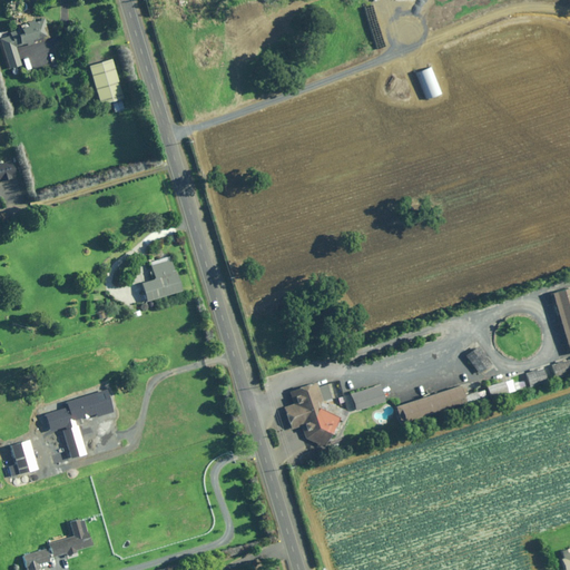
[(36,20),(26,22),(27,23),(20,26),(20,29),(9,32),(10,35),(0,37),(0,42),(9,70),(21,66),(16,48),(27,43),(27,46),(45,40),(43,37),(48,36),(45,27),(48,26),(46,19),(36,22),(36,20)]
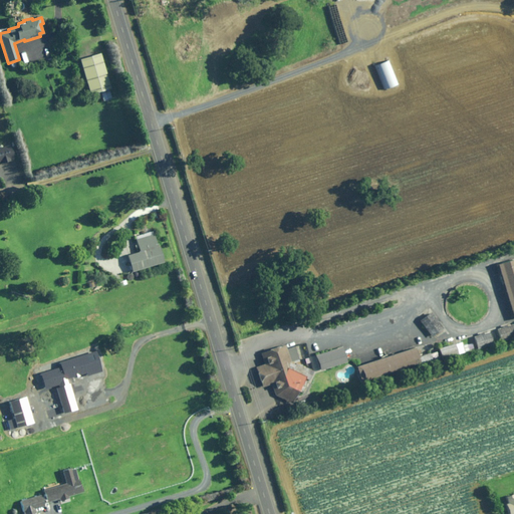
[(80,58),(90,94),(100,91),(102,101),(114,98),(101,52),(80,58)]
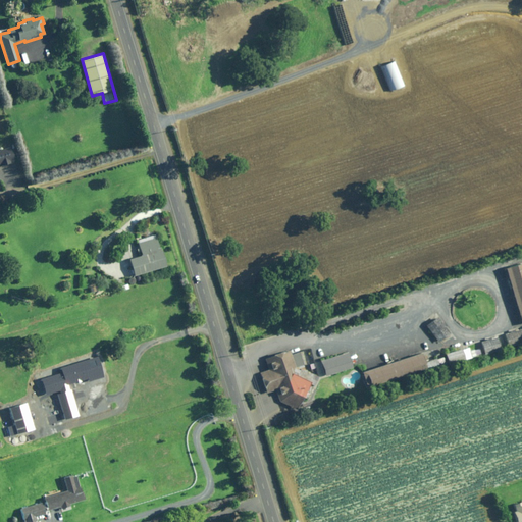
[(396,61),(380,66),(389,91),(405,86),(396,61)]
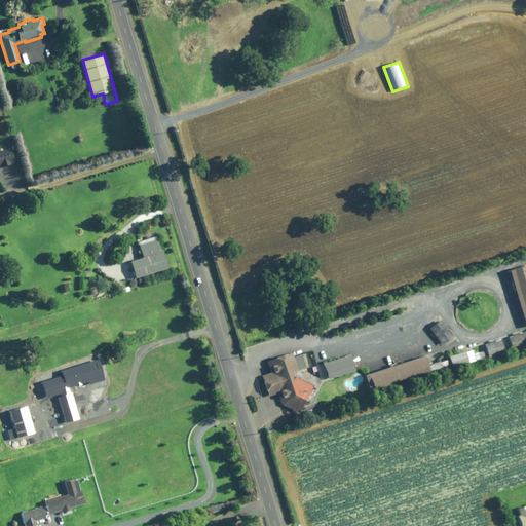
[(11,149),(0,152),(0,168),(16,163),(11,149)]
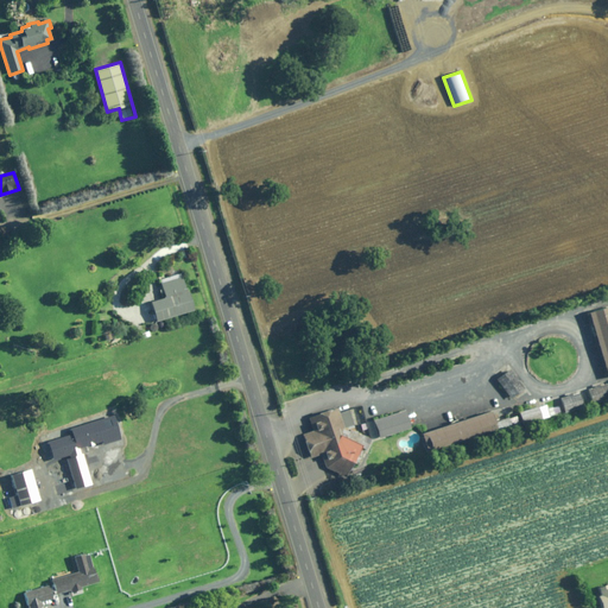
[(151,301),(158,321),(159,328),(165,327),(164,320),(196,310),(190,289),(187,290),(182,273),(160,279),(165,297),(151,301)]
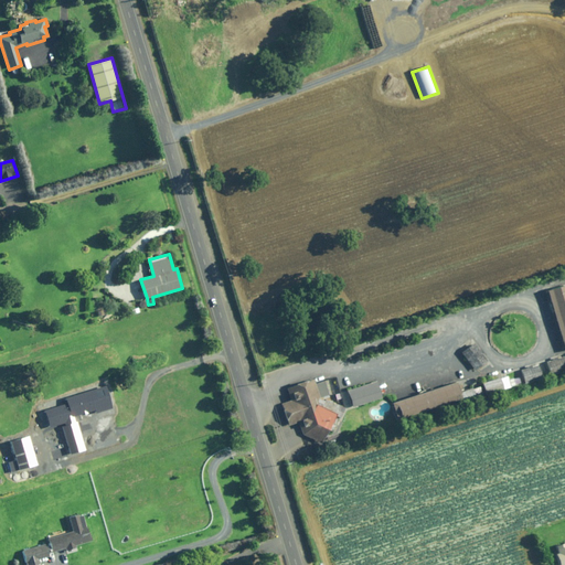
[(564,297),(560,281),(544,287),(564,345),(564,344),(564,297)]
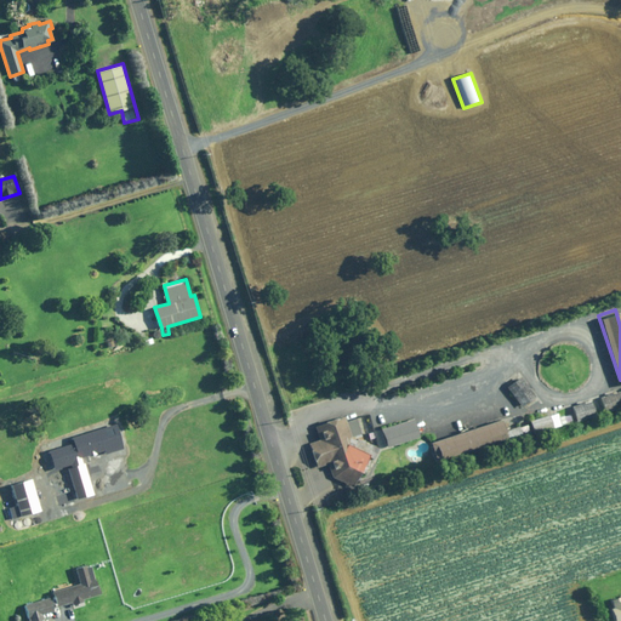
[(530,392),(514,371),(499,382),(514,403),(530,392)]
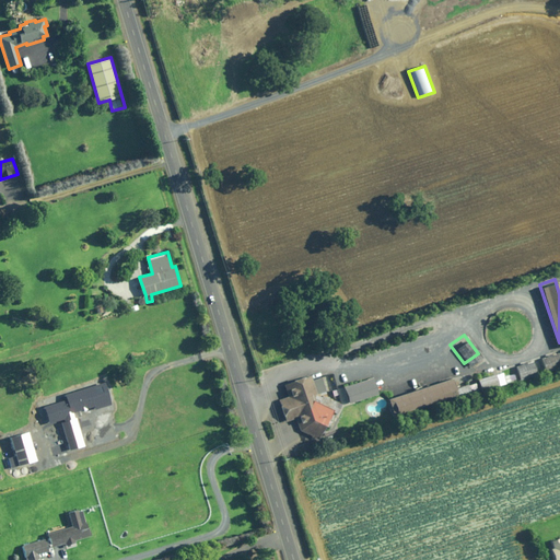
[(555,348),(534,354),(539,370),(559,362),(555,348)]
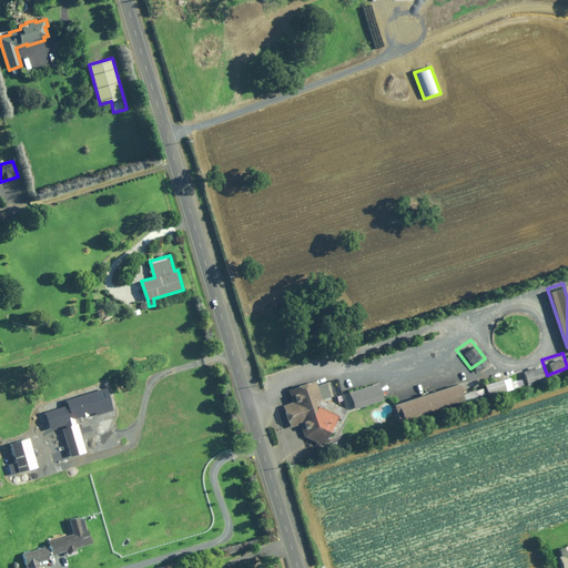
[(537,363),(519,369),(524,382),(541,376),(537,363)]
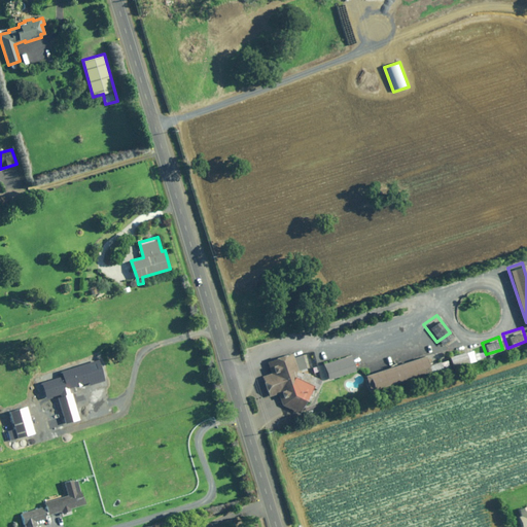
[(461,347),(444,352),(447,362),(464,356),(461,347)]
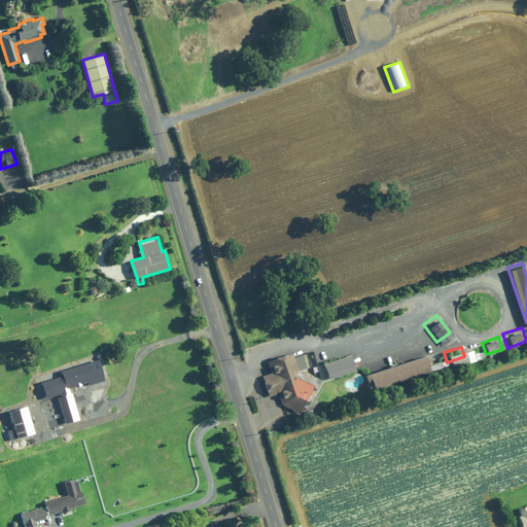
[(293,366),(287,350),(265,357),(270,371),(258,375),(264,393),(275,389),(279,401),(297,410),(315,378),(293,366)]
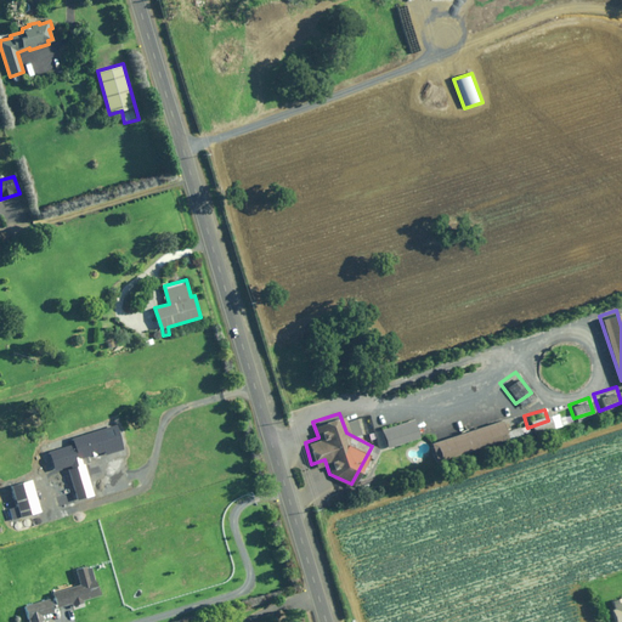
[(410,416),(377,427),(383,442),(414,431),(410,416)]
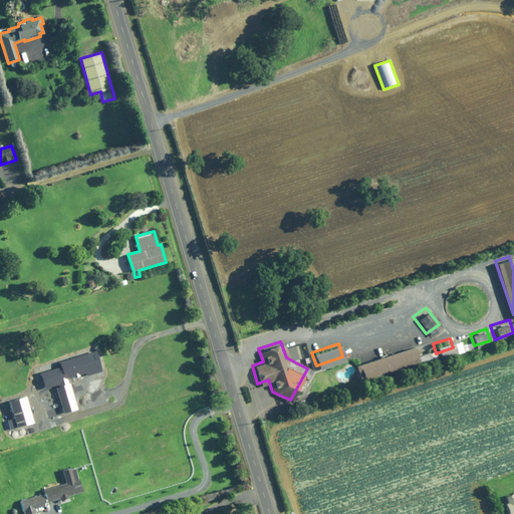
[(412,343),(354,362),(359,376),(416,357),(412,343)]
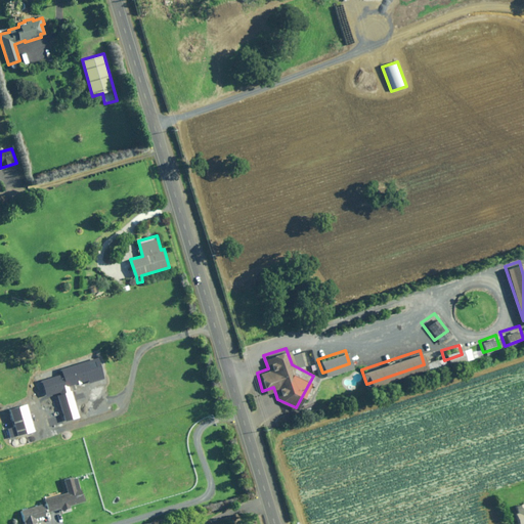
[(59,374),(38,381),(44,398),(58,393),(58,395),(54,396),(62,422),(78,417),(67,386),(85,380),(86,384),(99,379),(92,358),(58,369),(59,374)]
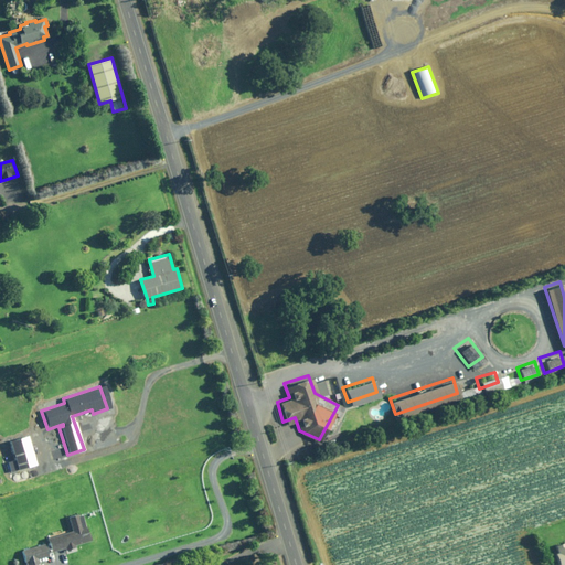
[(7,440),(16,470),(35,465),(27,435),(7,440)]
